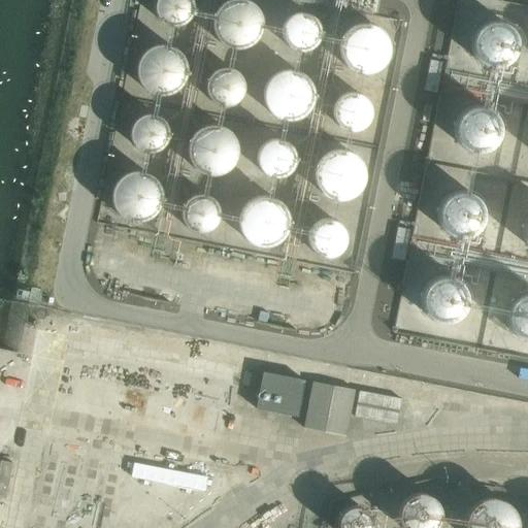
[(154,0),(154,1),(153,7),(154,14),(156,21),(161,26),(167,29),(173,30),(180,30),(187,27),(192,22),(195,17),(196,9),(196,3),(194,0),(154,0)]
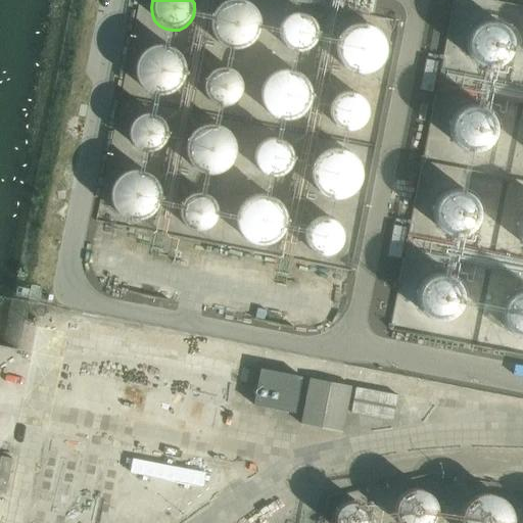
[(227,0),(223,2),(217,8),(214,15),(212,24),(214,32),(218,39),(224,44),(231,48),(239,49),(246,47),(253,44),(259,38),(263,31),(264,22),(263,14),(258,7),(253,2),(248,0),(227,0)]
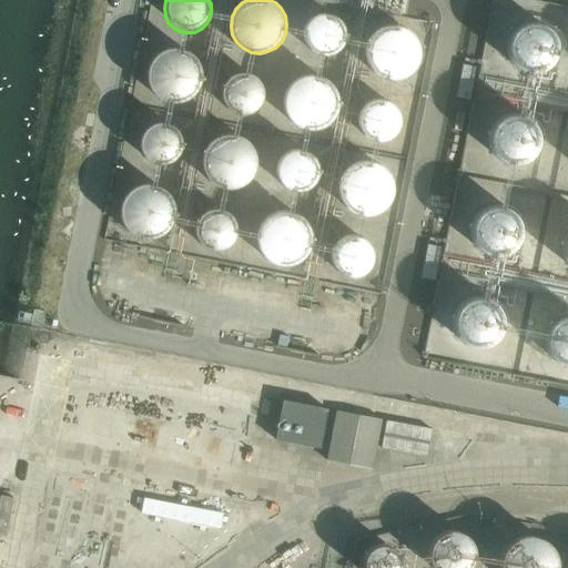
[(314,16),(308,19),(304,24),(301,30),(300,38),(301,44),(305,50),(310,54),(316,58),(323,59),(330,57),(336,53),(341,49),(344,42),(344,36),(343,29),(340,22),(334,18),(328,14),(321,14),(314,16)]
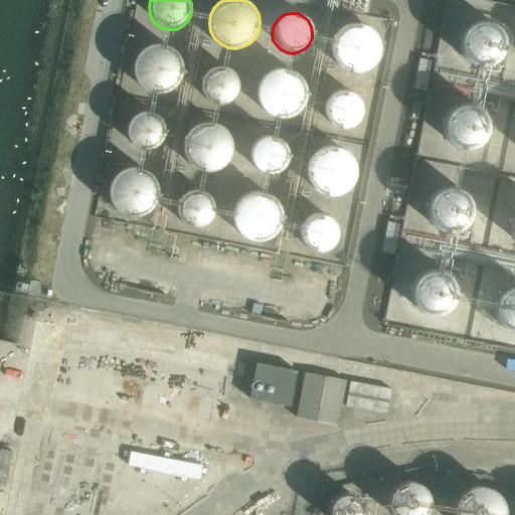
[(504,37),(502,31),(498,26),(493,23),(488,20),(482,20),(476,21),(470,23),(465,27),(462,32),(460,38),(460,44),(461,50),(464,56),(468,60),(474,63),(480,65),(486,65),(492,63),(497,59),(501,55),(504,49),(505,43),(504,37)]
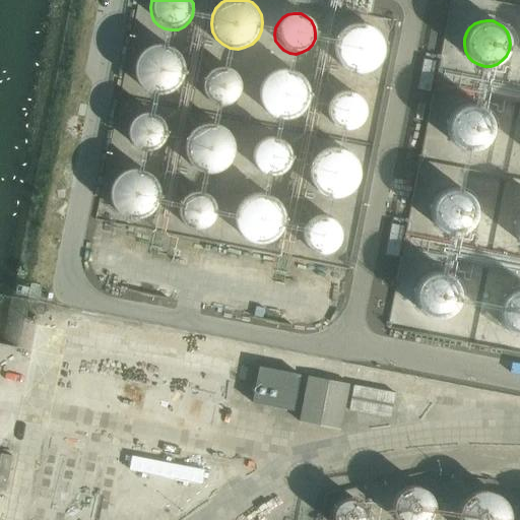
[(349,23),(342,26),(336,33),(332,41),(330,49),(332,57),(335,65),(341,71),(349,75),(358,76),(366,75),(374,71),(380,65),(383,58),(385,50),(384,41),(380,34),(374,27),(367,23),(358,22),(349,23)]
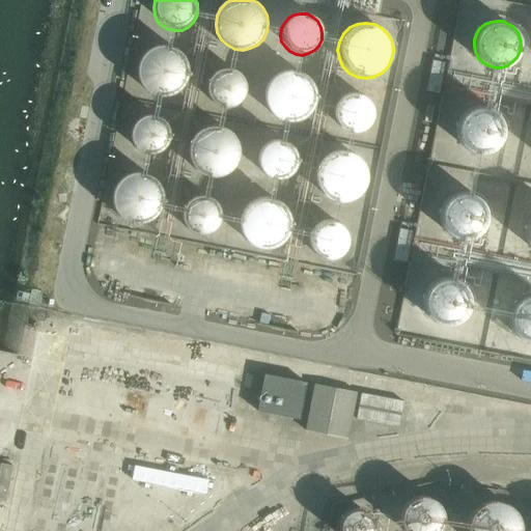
[(163,44),(155,46),(147,49),(141,55),(138,63),(136,72),(138,80),(142,87),(148,93),(156,96),(164,99),(172,96),(179,92),(186,87),(190,79),(191,71),(190,62),(186,55),(179,49),(172,45),(163,44)]
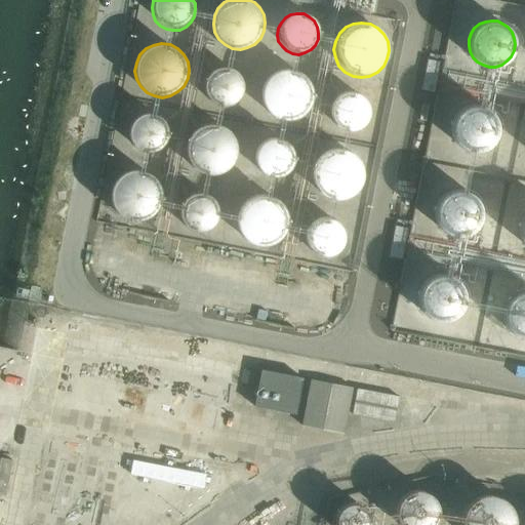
[(216,69),(211,72),(207,77),(204,82),(204,88),(205,94),(208,101),(213,105),(219,107),(226,108),(232,106),(237,103),(241,98),(244,92),(244,86),(243,80),(240,74),(235,70),(229,68),(223,67),(216,69)]
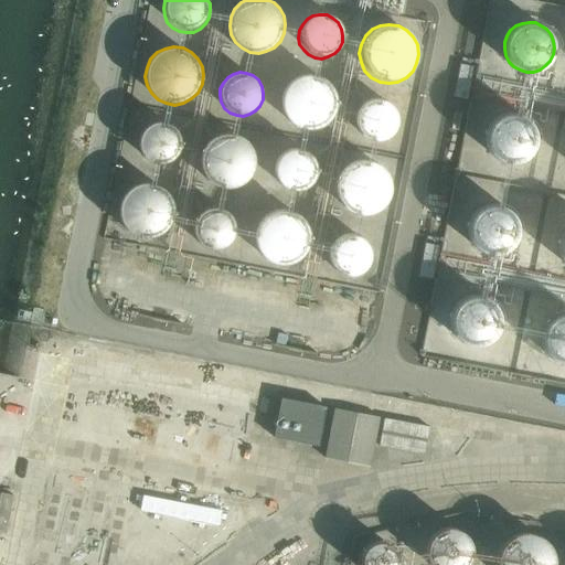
[(308,74),(299,76),(291,81),(286,87),(283,95),(281,103),(284,112),(288,119),(295,125),(302,128),(310,129),(319,127),(327,123),(332,116),(336,108),(337,99),(334,92),(330,84),(323,78),(316,75),(308,74)]
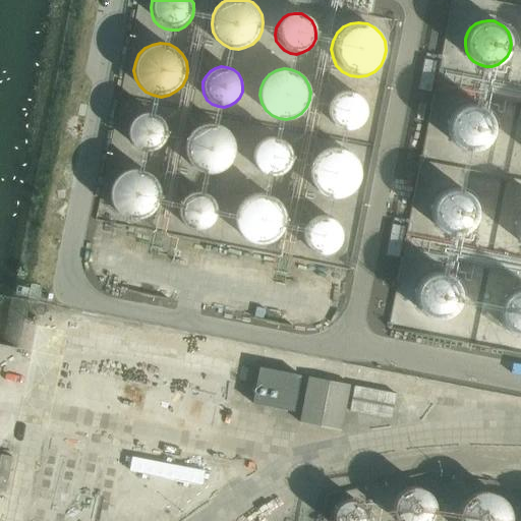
[(339,92),(334,95),(330,100),(327,106),(327,112),(328,118),(331,123),(336,127),(342,129),(348,130),(354,129),(359,125),(363,121),(366,115),(366,109),(365,103),(362,98),(357,94),(351,91),(345,91),(339,92)]
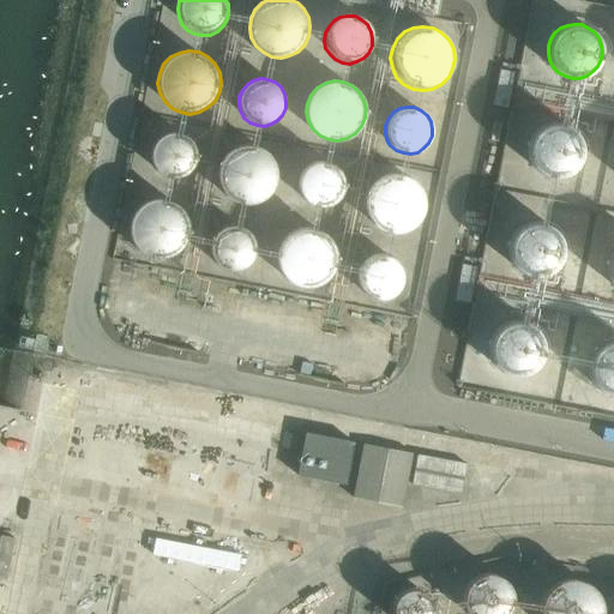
[(582,143),(578,137),(575,131),(569,126),(561,124),(554,122),(547,124),(540,127),(535,131),(530,138),(528,144),(528,152),(529,160),(533,166),(539,170),(545,174),(552,176),(559,176),(566,174),(572,170),(577,164),(581,158),(582,151),(582,143)]
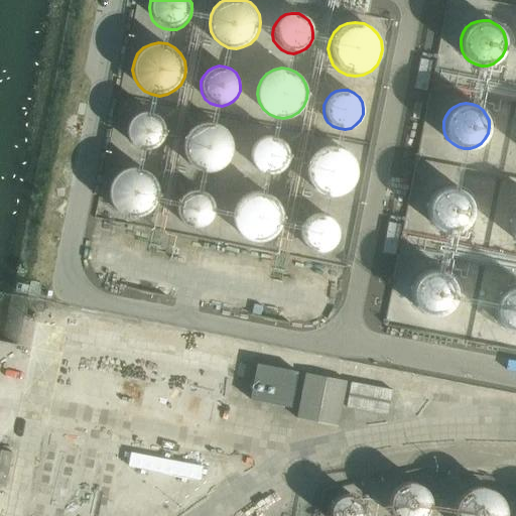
[(139,113),(133,116),(129,121),(127,127),(126,133),(128,139),(131,144),(135,148),(141,151),(147,151),(153,150),(159,147),(163,142),(165,136),(166,130),(164,124),(161,119),(156,115),(151,112),(145,112),(139,113)]
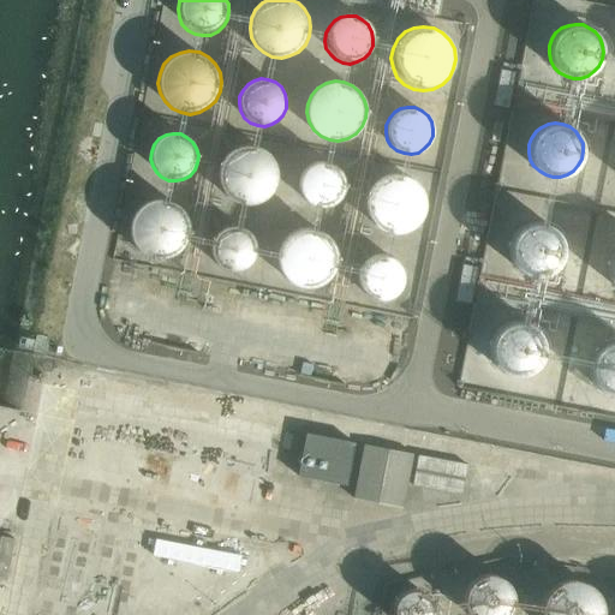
[(246,147),(238,149),(230,153),(222,160),(219,168),(218,178),(219,187),(224,196),(231,202),(239,207),(249,208),(257,206),(266,201),(273,195),(276,186),(278,177),(276,167),(272,159),(264,153),(256,148),(246,147)]
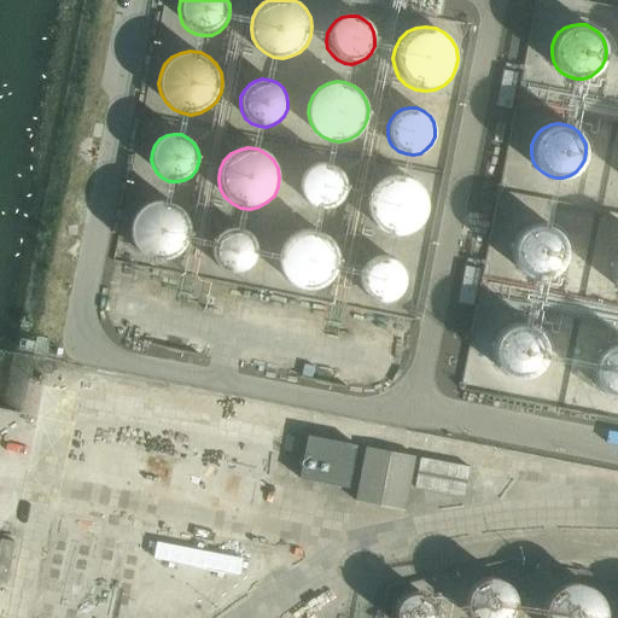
[(314,164),(308,168),(303,174),(299,180),(299,188),(301,196),(304,202),(310,207),(318,209),(325,210),(332,208),(338,204),(343,199),(347,192),(347,185),(345,178),(342,170),(336,165),(328,163),(321,162),(314,164)]
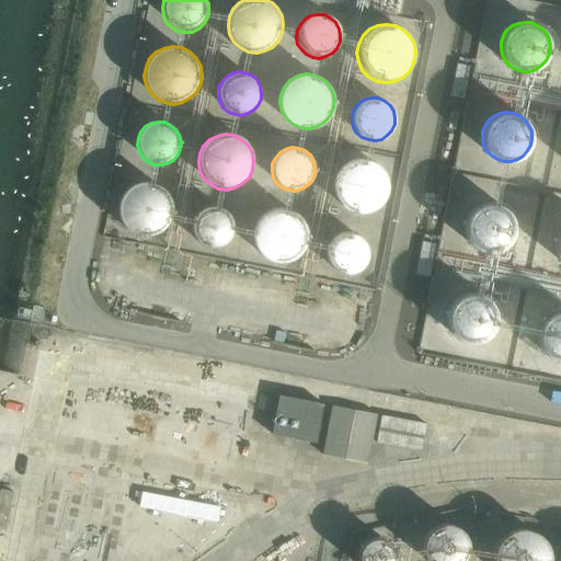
[(359,159),(352,160),(344,164),(338,170),(334,179),(333,186),(334,195),(339,203),(345,209),(353,213),(362,214),(370,213),(378,208),(384,202),(387,194),(388,185),(387,176),(382,169),(376,163),(368,160),(359,159)]
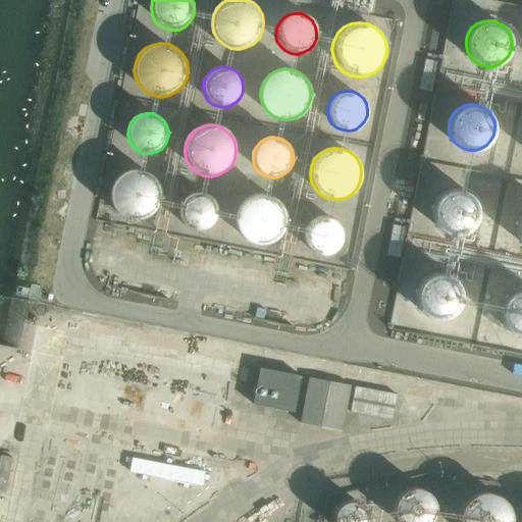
[(134,168),(125,170),(118,174),(112,181),(109,189),(109,197),(110,206),(115,213),(121,218),(129,221),(138,222),(146,220),(153,216),(159,209),(162,202),(163,194),(161,185),(156,177),(150,172),(142,169),(134,168)]
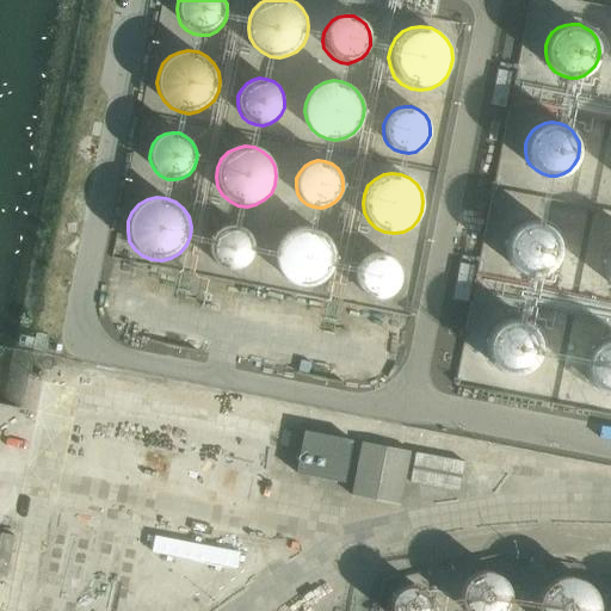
[(560,241),(557,234),(553,228),(547,223),(539,221),(532,220),(525,221),(519,224),(513,229),(508,235),(507,242),(506,250),(508,257),(512,263),(517,269),(523,272),(530,273),(537,273),(544,271),(551,267),(556,263),(559,255),(560,248),(560,241)]
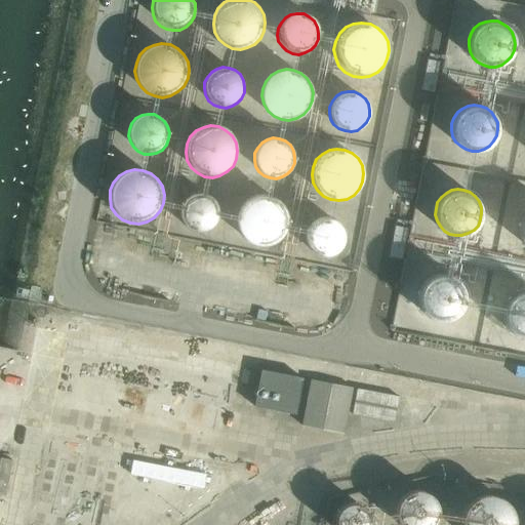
[(201,192),(195,193),(190,195),(185,199),(182,204),(180,210),(180,216),(183,221),(187,227),(192,230),(198,231),(204,231),(210,229),(214,225),(217,219),(219,213),(218,207),(216,201),(212,197),(207,194),(201,192)]
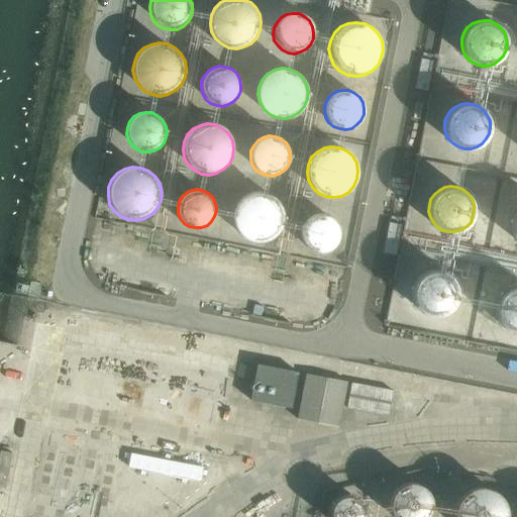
[(262,193),(254,194),(247,196),(241,201),(237,207),(235,215),(235,222),(238,229),(242,235),(249,239),(256,241),(265,241),(272,238),(277,233),(282,227),(284,220),(283,212),(280,205),(276,199),(269,195),(262,193)]
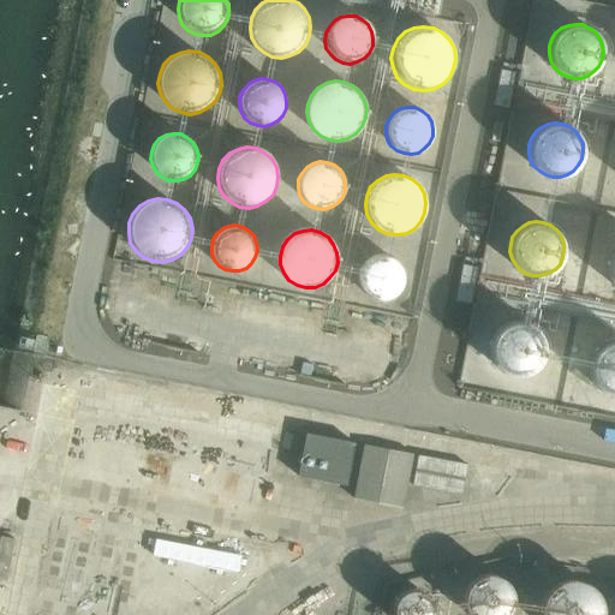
[(370,255),(364,260),(358,266),(356,273),(354,280),(357,287),(360,294),(366,299),(374,303),(381,304),(389,302),(395,298),(401,292),(404,285),(405,276),(402,269),(399,262),(393,257),(386,255),(378,254),(370,255)]
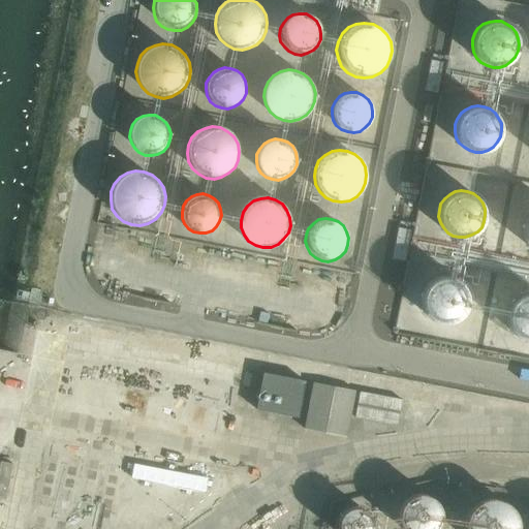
[(468,293),(466,288),(462,283),(457,279),(450,277),(444,276),(438,277),(433,280),(428,284),(424,289),(423,294),(422,302),(424,308),(427,313),(431,317),(436,320),(442,322),(448,322),(455,320),(461,317),(465,312),(467,307),(468,301),(468,293)]
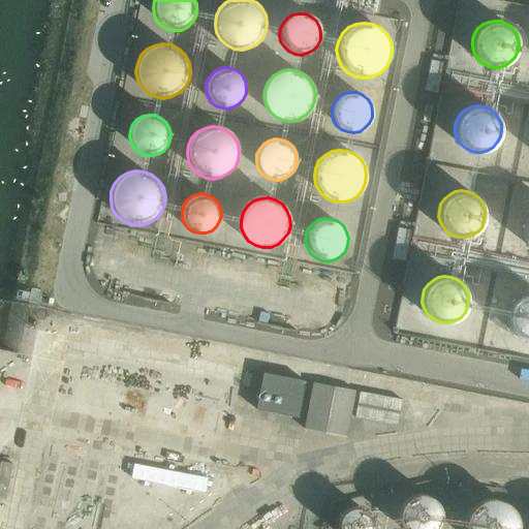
[(528,291),(525,292),(519,296),(514,300),(510,305),(508,310),(508,317),(509,323),(512,329),(517,333),(523,336),(528,338),(528,337),(528,291)]
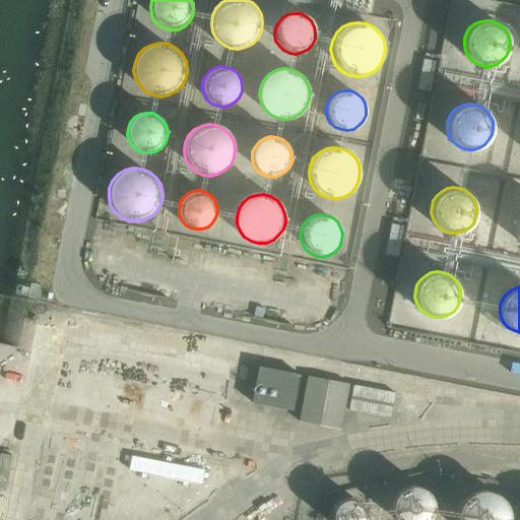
[(219,429),(232,359),(70,331),(58,401),(219,429)]
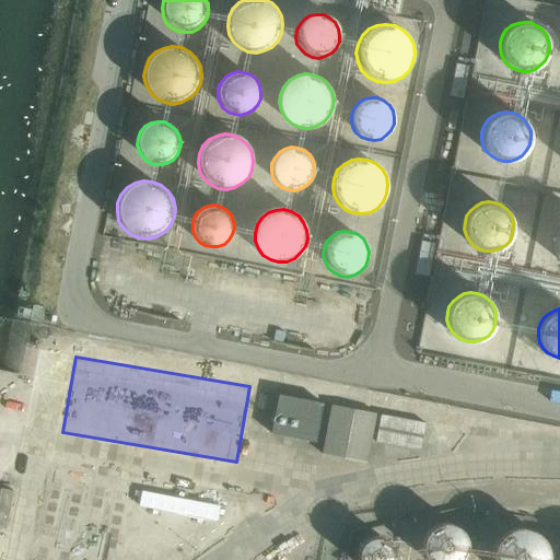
[(315,443),(323,405),(279,396),(271,434),(315,443)]
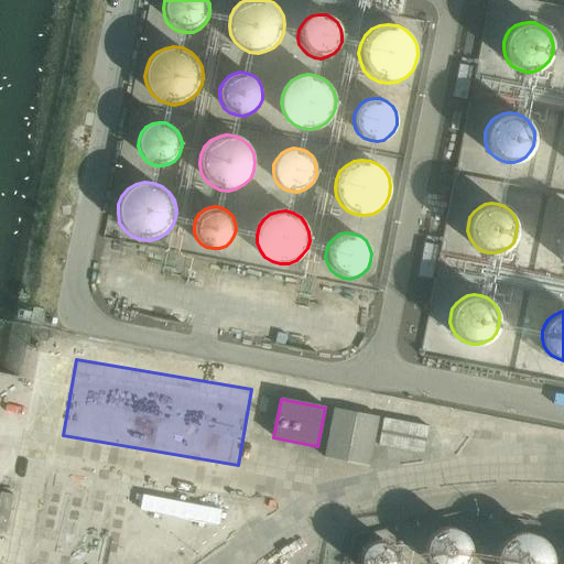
[(372,448),(379,418),(334,409),(324,458),(369,467),(370,459),(379,461),(381,449),(372,448)]
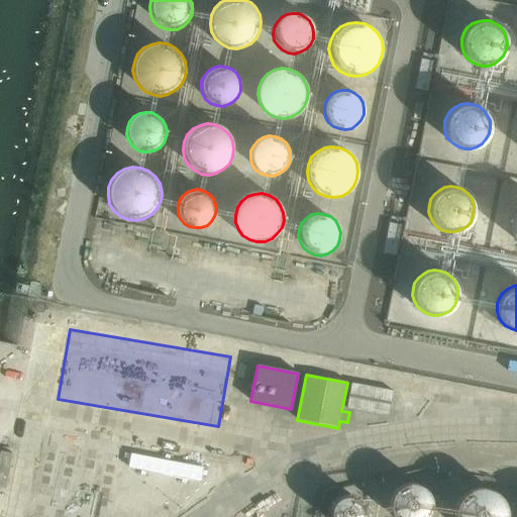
[(352,383),(348,408),(389,416),(393,391),(352,383)]
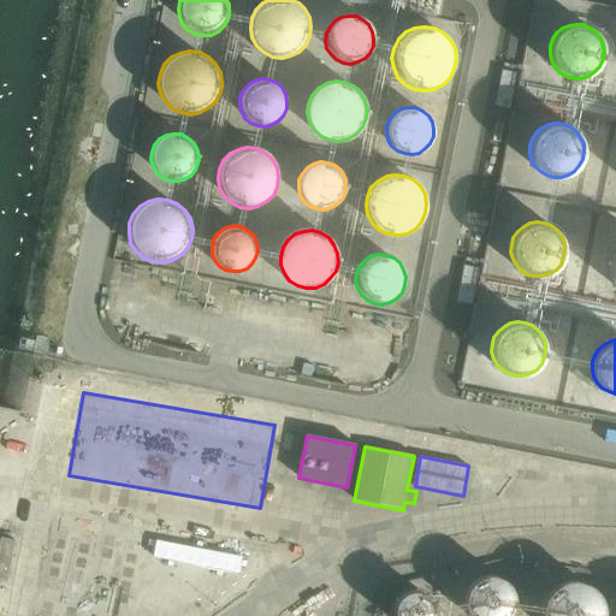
[(195,543),(196,591),(218,590),(217,552),(206,552),(206,543),(195,543)]
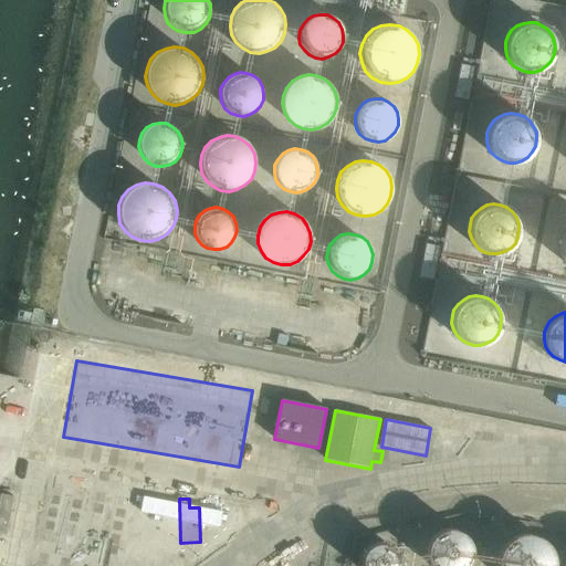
[(432,534),(426,547),(428,562),(433,565),(462,565),(467,563),(470,549),(462,534),(448,528),(432,534)]
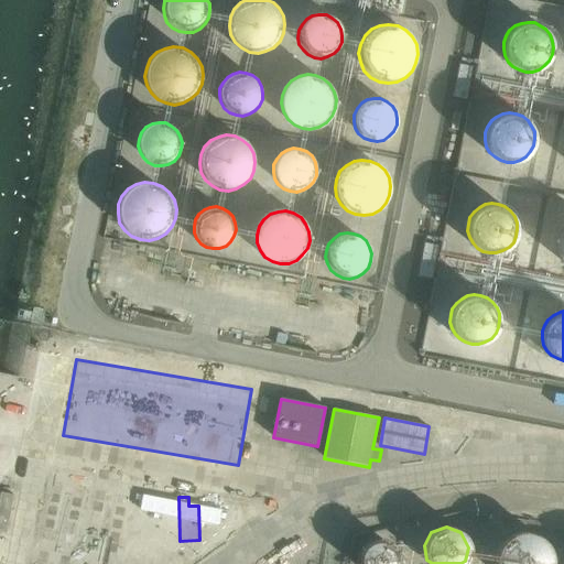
[(169,563),(154,530),(118,546),(126,563),(169,563)]
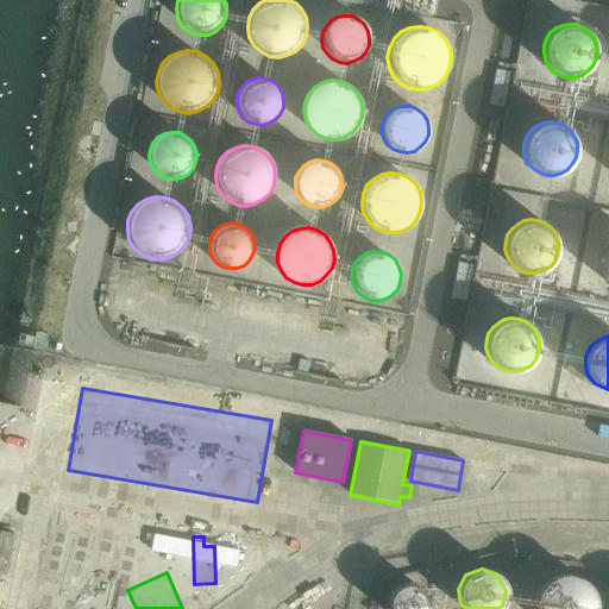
[(546,584),(537,601),(538,608),(590,608),(592,603),(582,584),(565,577),(546,584)]
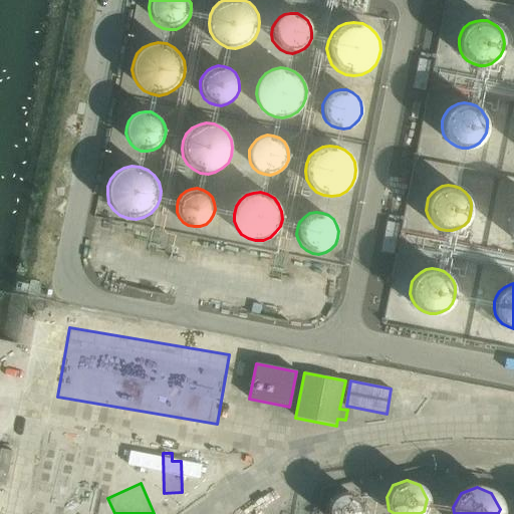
[(333,494),(328,505),(329,513),(361,513),(363,506),(357,494),(346,490),(333,494)]
